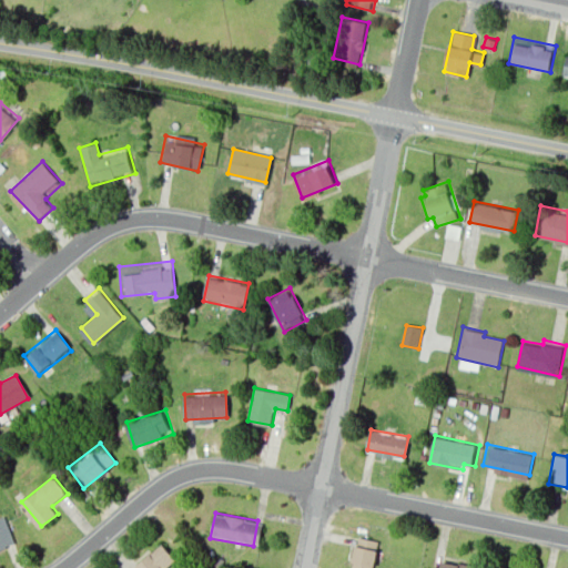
[(0,551),(0,517),(6,516),(17,546),(0,551)]
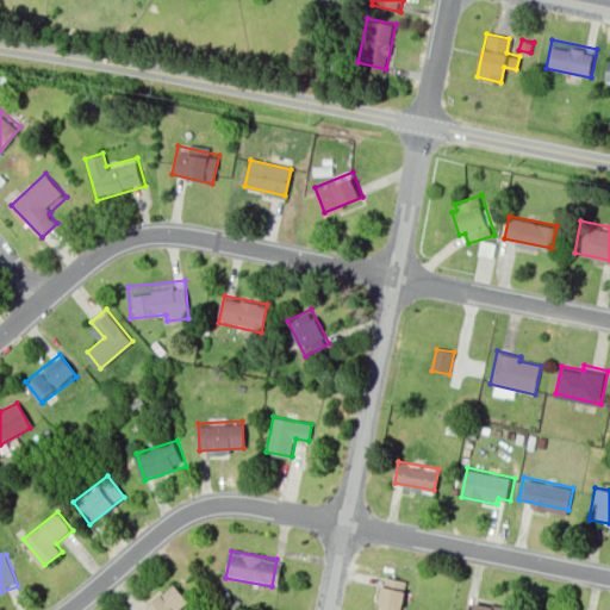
[(180,609),(193,597),(173,578),(141,609),(180,609)]
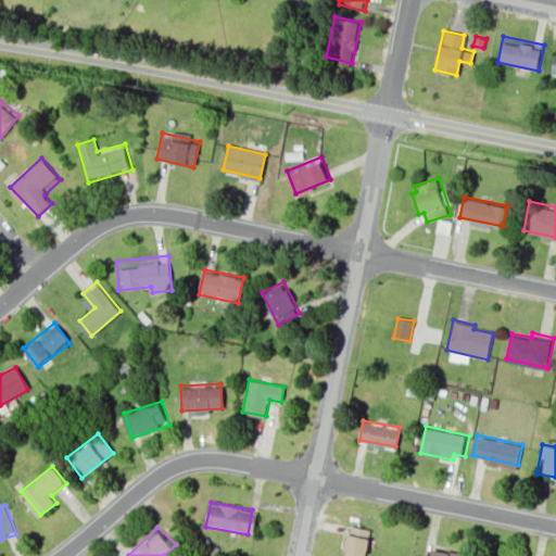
[(365,555),(342,555),(348,532),(369,538),(365,555)]
